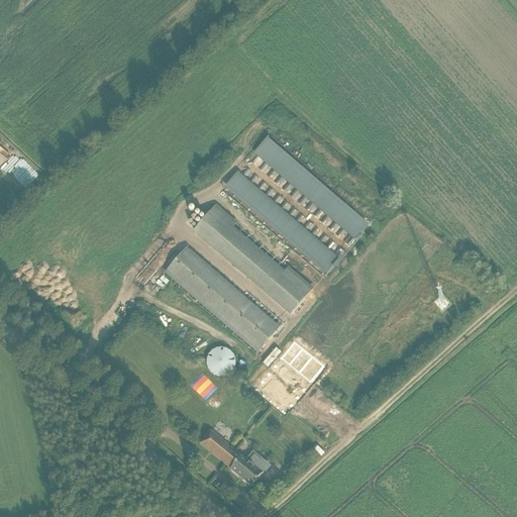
[(256,153),(356,239),(369,225),(269,139),(256,153)]
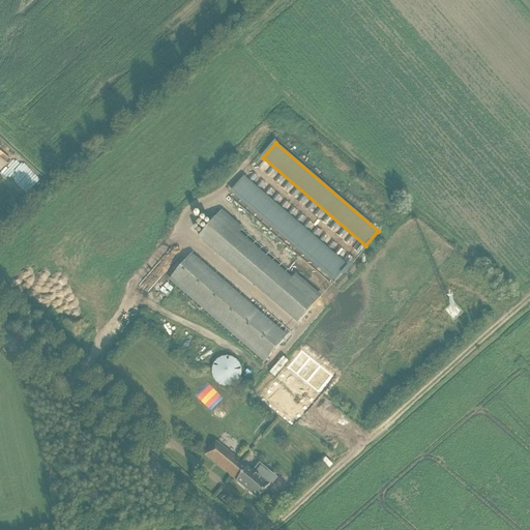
[(232,194),(333,282),(347,267),(244,179),(232,194)]
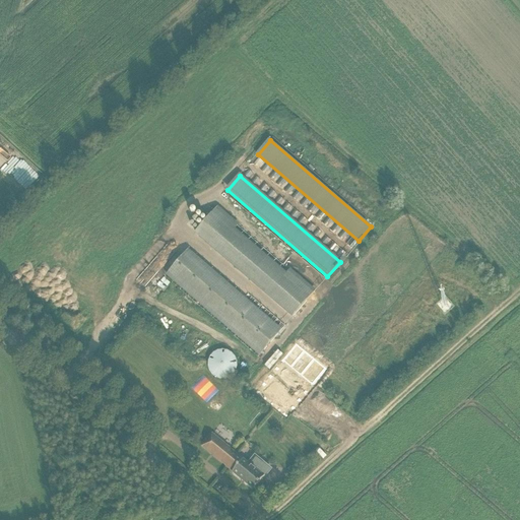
[(235,229),(238,225),(216,207),(195,233),(293,317),(314,291),(288,270),(286,273),(235,229)]
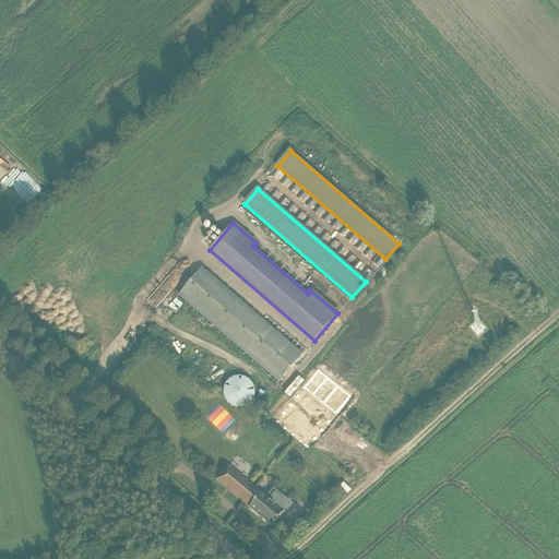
[(180,294),(281,380),(300,357),(200,270),(180,294)]
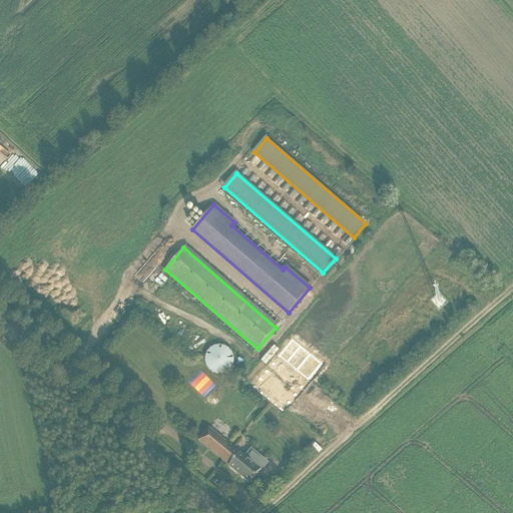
[(128,339),(140,330),(137,325),(125,335),(128,339)]
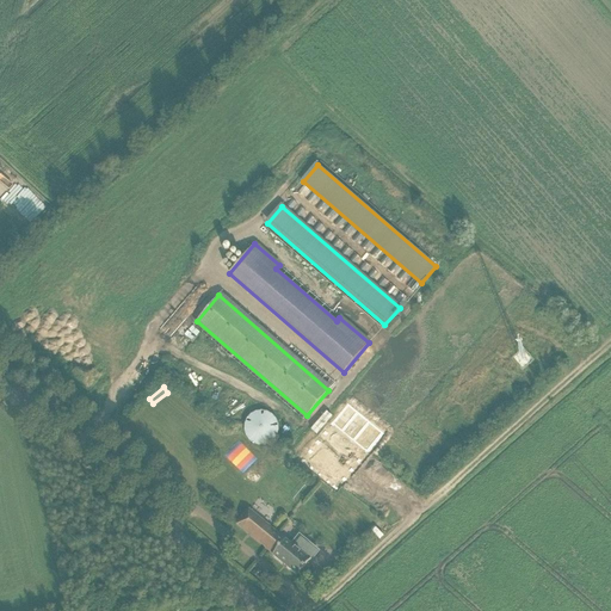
[(378,431),(344,402),(297,458),(332,487),(378,431)]
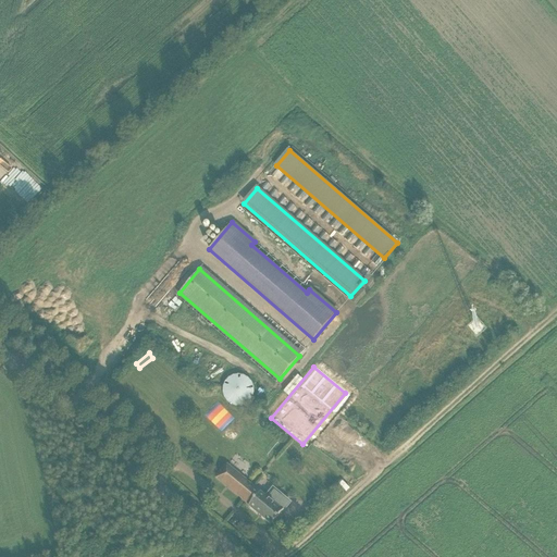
[(222,391),(222,392),(222,393),(223,395),(223,396),(224,397),(224,398),(225,399),(226,400),(226,401),(227,403),(229,404),(230,404),(232,405),(233,406),(235,406),(236,406),(238,406),(239,406),(240,406),(242,406),(244,406),(245,405),(246,404),(247,404),(248,403),(249,401),(250,400),(250,399),(251,398),(252,397),(252,396),(254,395),(254,393),(254,392),(254,391),(254,390),(254,387),(254,386),(252,385),(252,384),(251,383),(250,382),(250,381),(249,380),(248,379),(247,378),(246,378),(245,376),(244,375),(242,375),(240,375),(239,375),(238,375),(236,375),(235,375),(234,375),(233,375),(232,376),(230,378),(229,378),(227,379),(226,380),(226,381),(225,382),(224,383),(224,384),(223,385),(223,386),(222,387),(222,390),(222,391)]
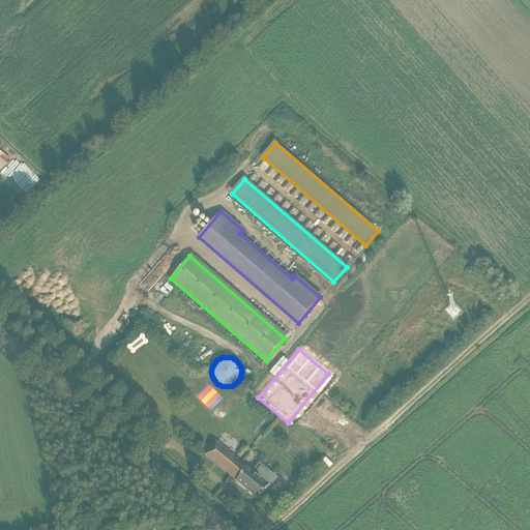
[(198,396),(208,409),(222,396),(213,388),(208,392),(205,389),(198,396)]
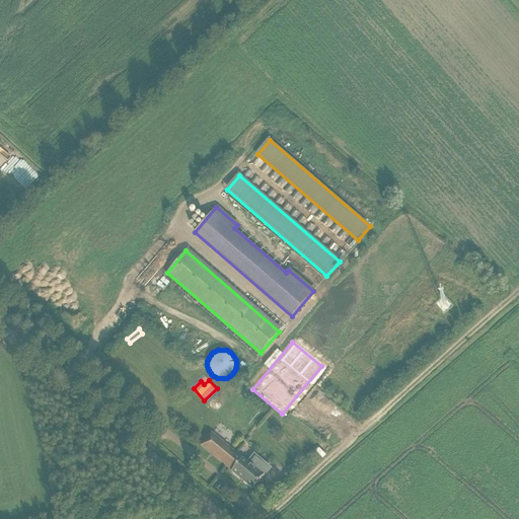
[(231,471),(252,489),(264,476),(256,470),(263,463),(255,457),(249,464),(210,432),(200,444),(232,470),(231,471)]
